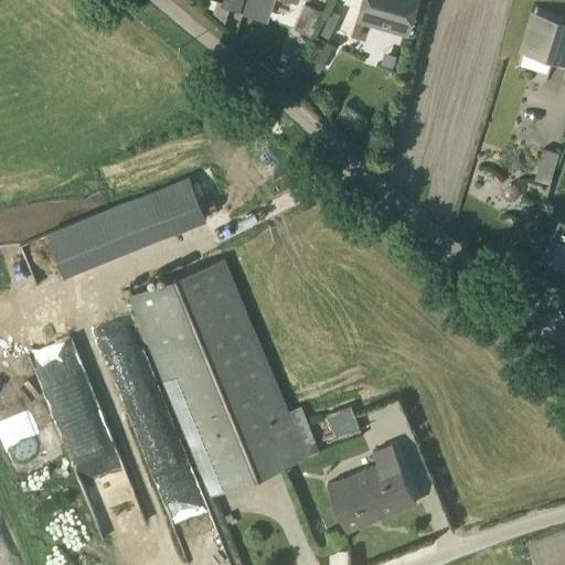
[(228,8),(240,11),(243,0),(221,0),(221,1),(216,0),(200,0),(200,4),(212,9),(211,13),(224,23),(228,8)]
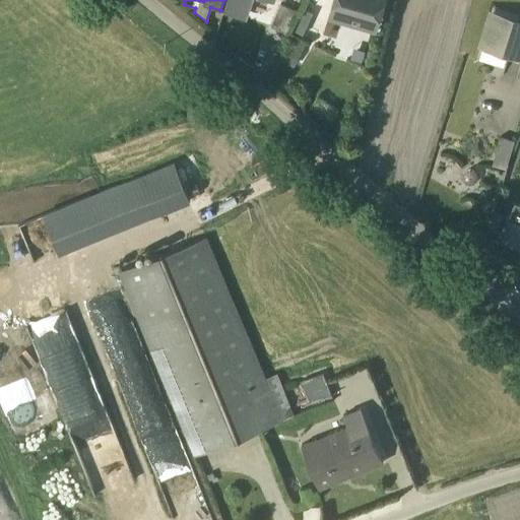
[(225,0),(222,10),(269,27),(270,25),(285,31),(296,9),(280,2),(271,21),(248,13),(252,0),(225,0)]
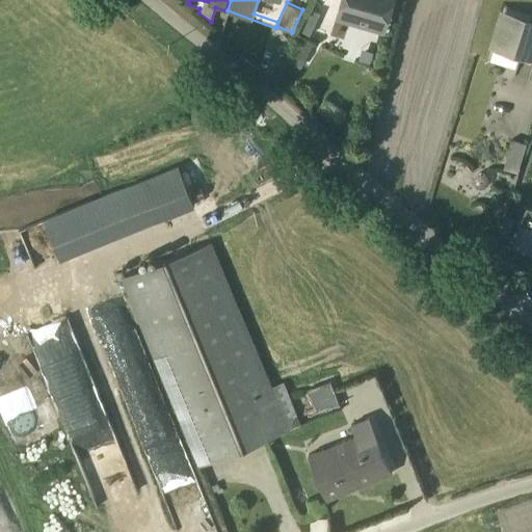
[(339,0),(335,18),(383,31),(392,0),(339,0)]
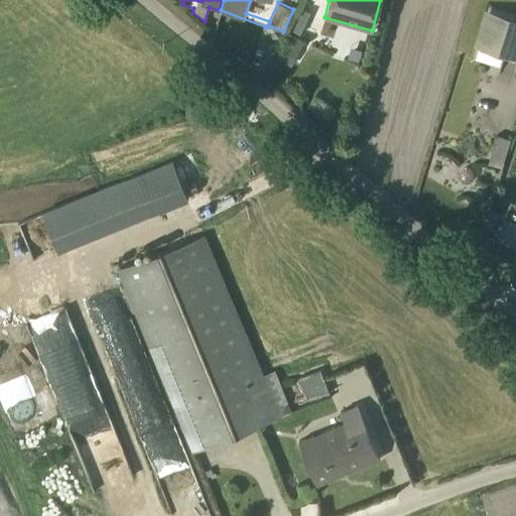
[(307,11),(302,9),(293,29),(310,36),(313,29),(302,25),(307,11)]
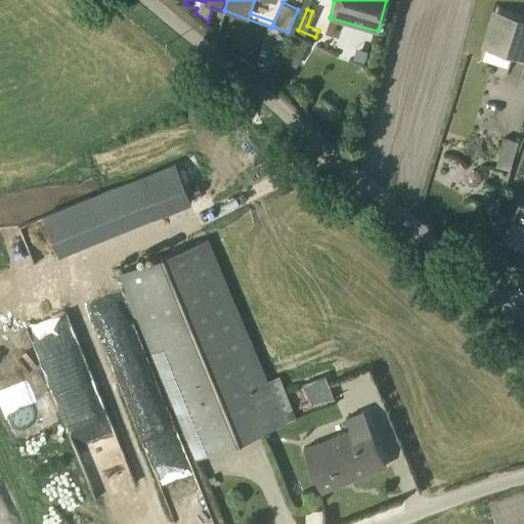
[(510,53),(523,57),(523,19),(520,18),(519,22),(492,13),(483,46),(484,46),(482,57),(506,64),(510,53)]
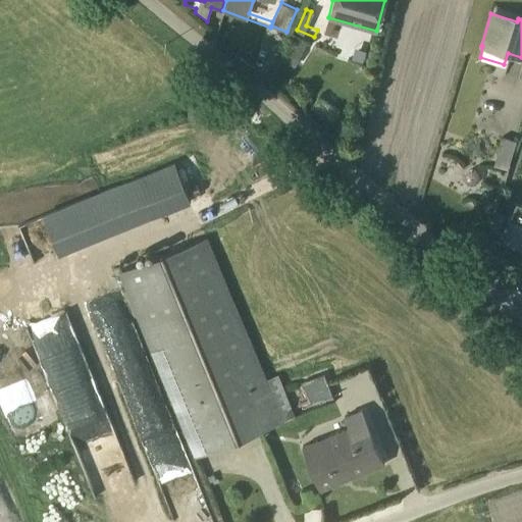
[(306,42),(292,35),(279,59),(297,68),(306,51),(302,49),(306,42)]
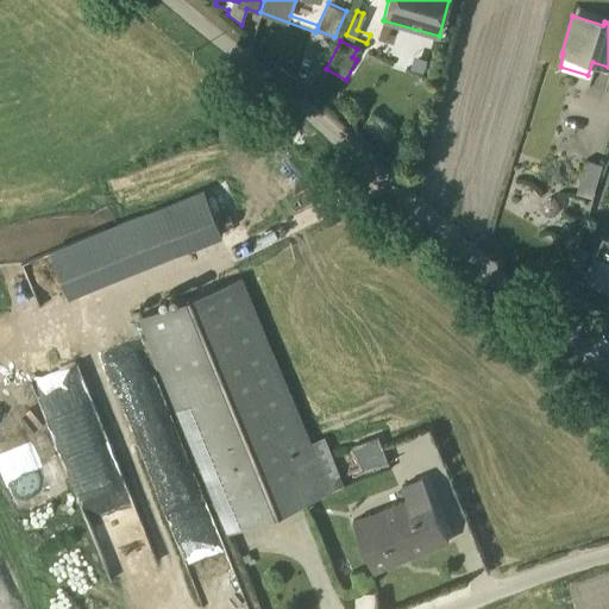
[(305,63),(288,52),(277,68),(294,80),(305,63)]
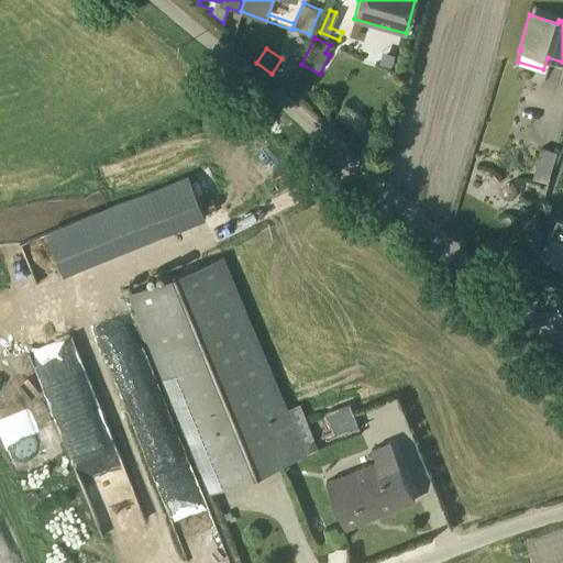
[(556,151),(541,146),(531,177),(547,181),(556,151)]
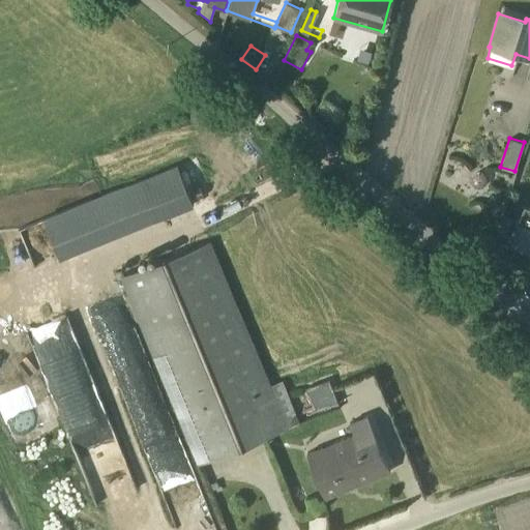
[(529,184),(529,165),(525,164),(518,186),(529,189),(529,184)]
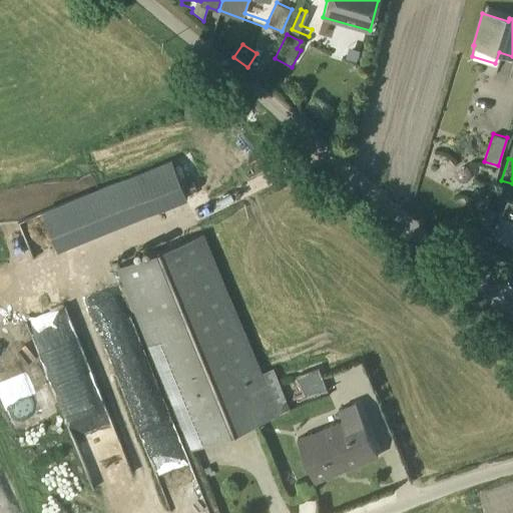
[(57,251),(186,198),(170,159),(40,212),(57,251)]
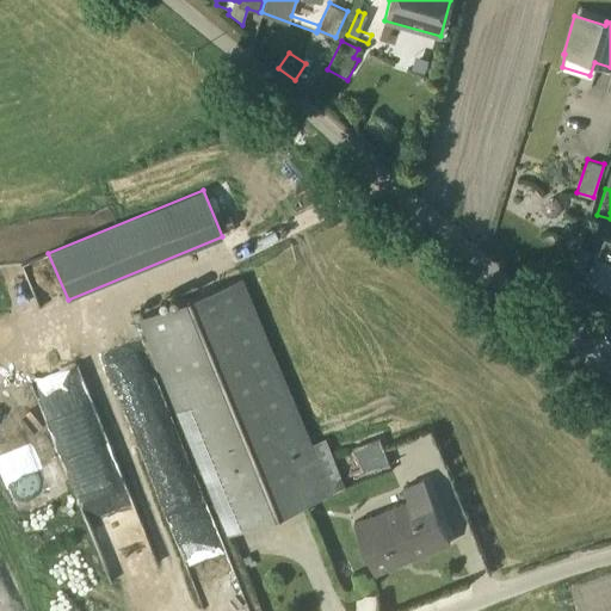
[(610,234),(604,232),(584,279),(610,290),(610,234)]
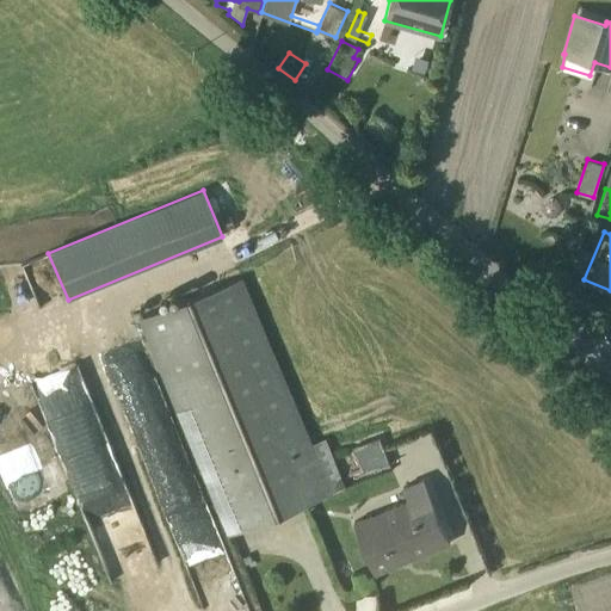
[(308,446),(241,277),(139,318),(226,537),(344,491),(323,440),(308,446)]
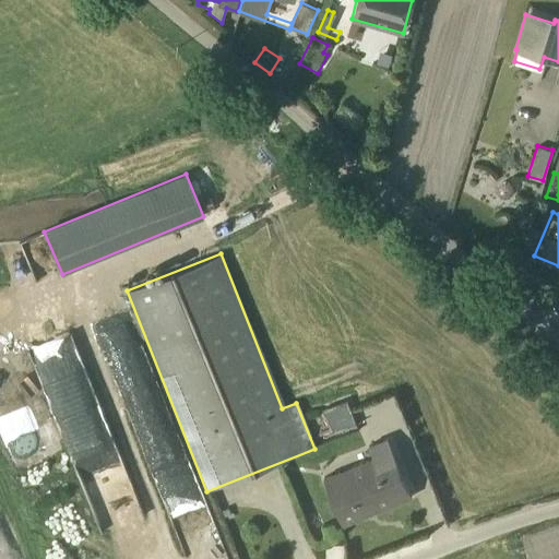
[(6,390),(21,459),(52,452),(37,383),(6,390)]
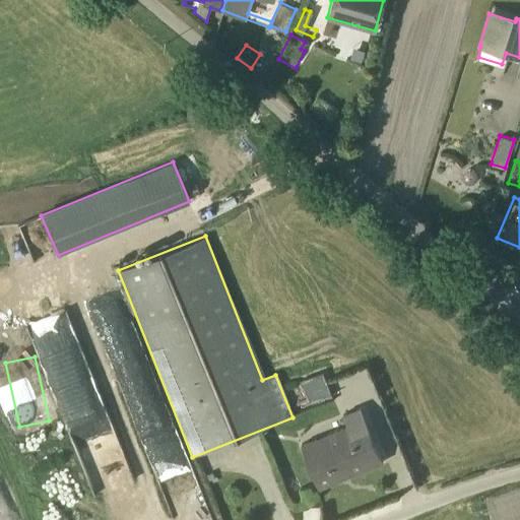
[(91,497),(132,481),(90,373),(50,388),(91,497)]
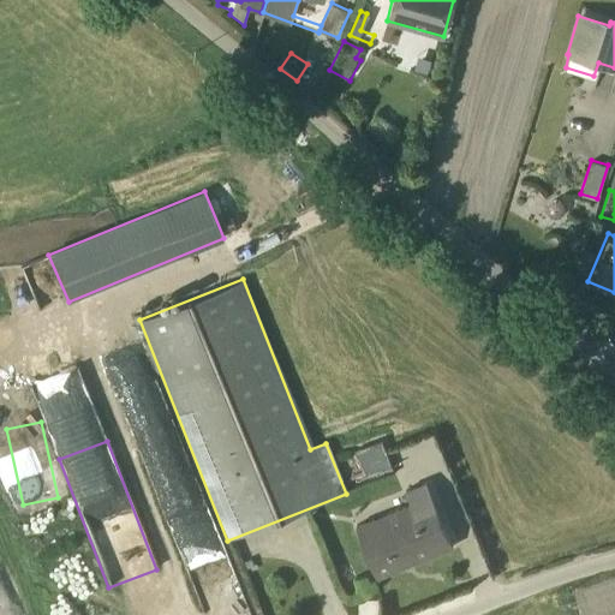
[(353,452),(364,478),(392,469),(381,441),(353,452)]
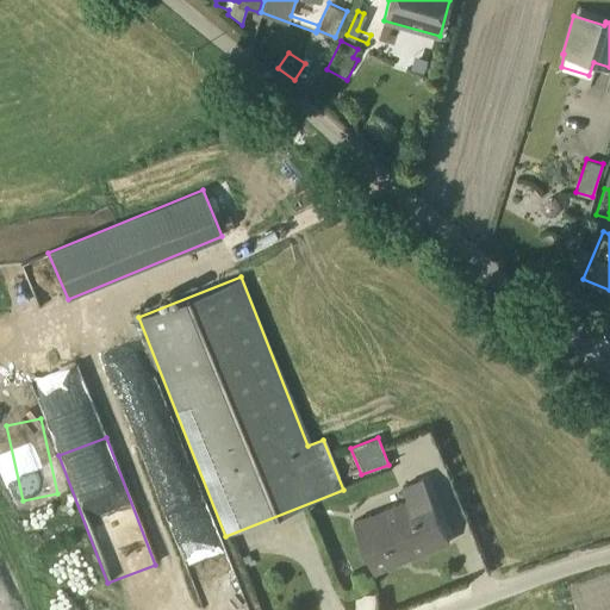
[(448,542),(421,477),(402,486),(406,498),(354,521),(373,573),(448,542)]
